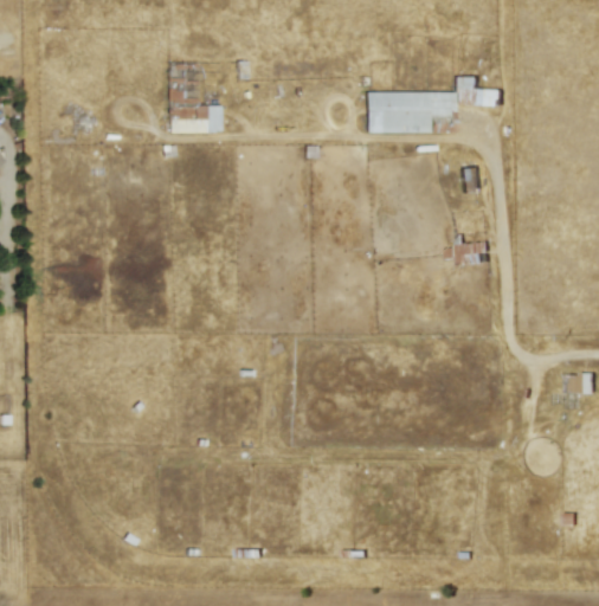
[(368,133),(458,134),(458,104),(503,105),(504,89),(481,89),(481,76),(457,76),(457,92),(368,91),(368,133)]
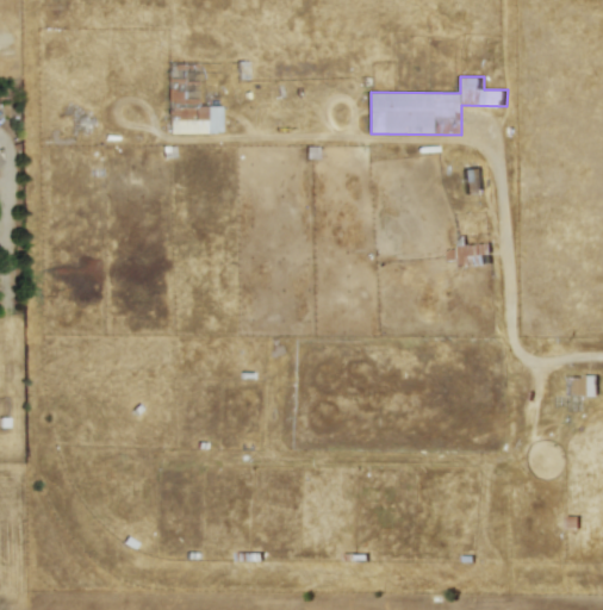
[(225,106),(199,106),(198,95),(174,97),(174,134),(225,134),(225,106)]
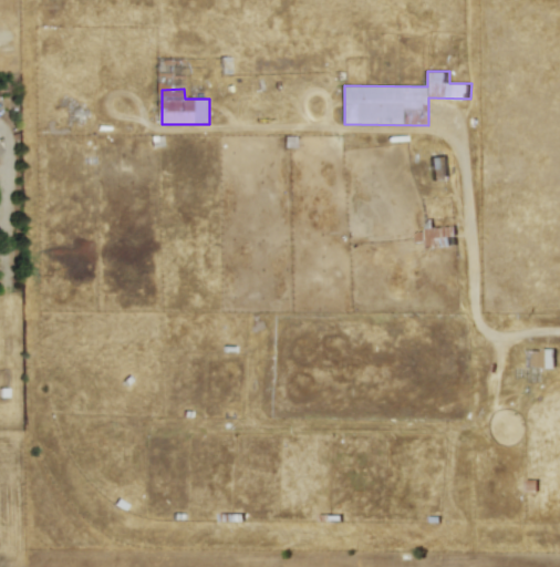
[(452,178),(450,156),(434,157),(435,179),(452,178)]
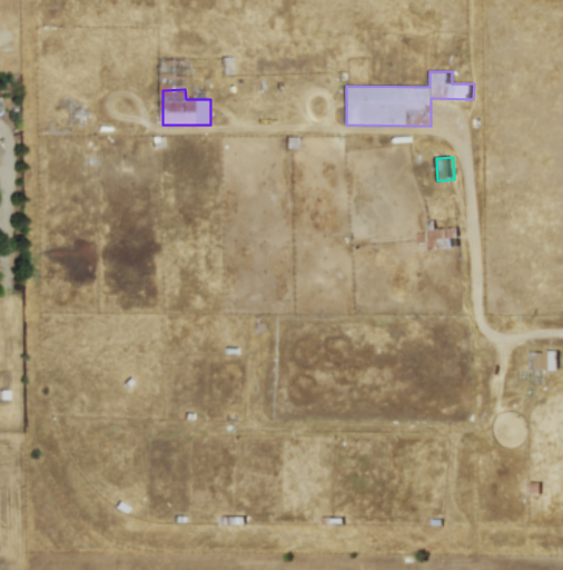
[(444,229),(433,229),(433,247),(444,246),(444,229)]
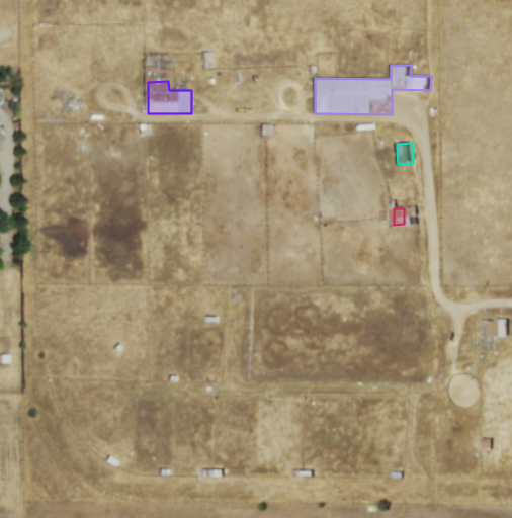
[(487,336),(511,336),(511,320),(487,320),(487,336)]
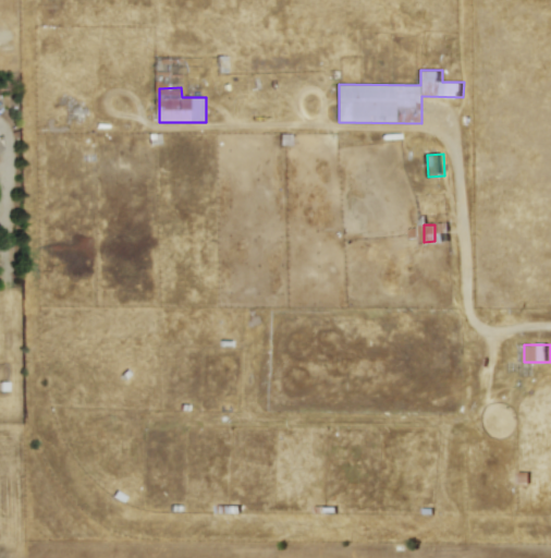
All buildings are outlined.
